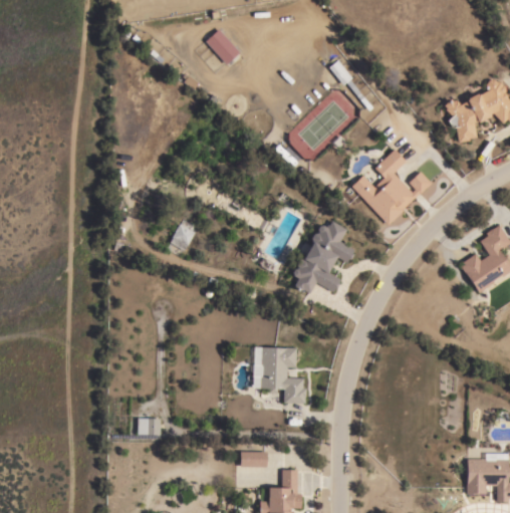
[(206,41),(220,29),(241,52),(227,64),(206,41)]
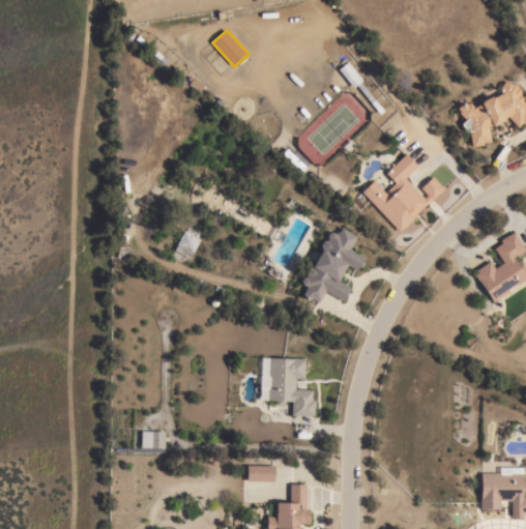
[(341,70),(354,89),(363,83),(351,63),(341,70)]
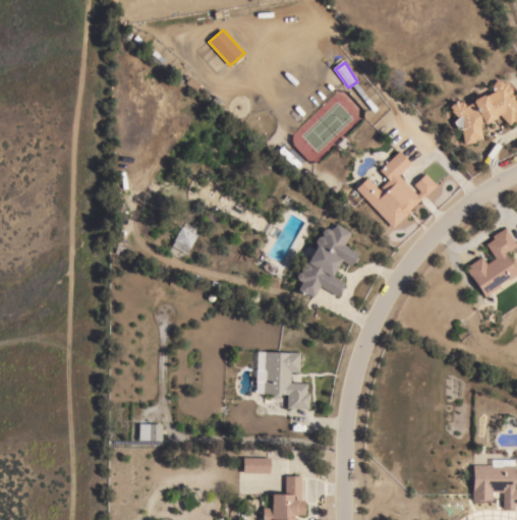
[(516,122),(515,121),(511,125),(501,115),(497,117),(498,118),(485,124),(484,123),(481,124),(484,139),(476,140),(476,142),(465,145),(463,129),(459,130),(454,122),(458,118),(452,111),(454,110),(451,107),(458,101),(460,103),(462,102),(462,103),(463,102),(467,106),(474,103),(473,102),(475,101),(474,100),(484,95),(485,96),(486,96),(486,97),(495,93),(493,87),(496,82),(502,80),(505,83),(509,82),(510,88),(511,88),(513,89),(513,91),(514,93),(512,95),(515,97),(515,99),(516,100),(516,122)]
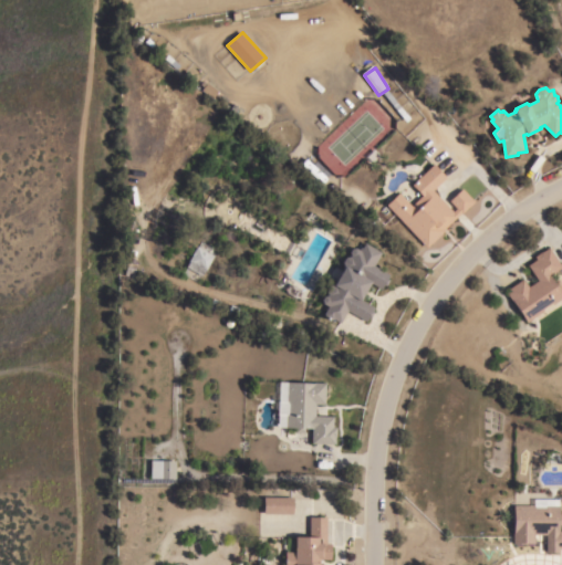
[(387,206),(401,194),(413,207),(424,197),(414,186),(435,165),(448,178),(435,191),(455,212),(458,209),(451,201),(465,188),(477,202),(464,215),(464,213),(446,230),(447,231),(428,249),(387,206)]
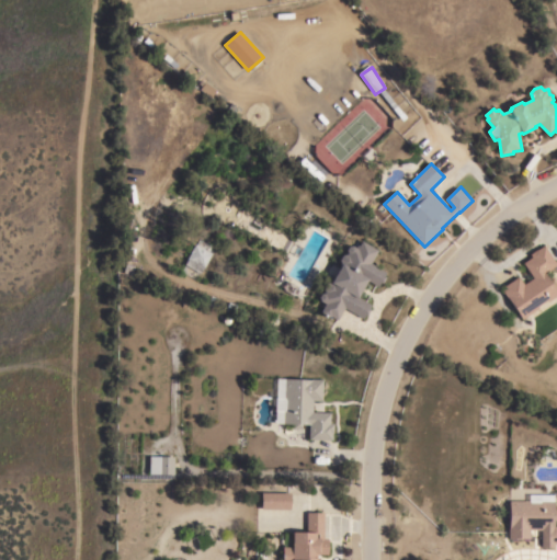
[(363,241),(379,251),(373,264),(388,273),(385,277),(387,277),(384,284),(382,283),(379,287),(368,281),(359,297),(373,305),(371,309),(372,310),(368,316),(367,315),(365,319),(347,308),(340,320),(332,317),(329,318),(324,311),(327,305),(321,301),(321,297),(322,294),(327,294),(327,293),(326,288),(328,283),(332,282),(343,264),(341,260),(344,255),(349,254),(349,250),(350,247),(354,246),(357,248),(359,246),(361,247),(363,241)]
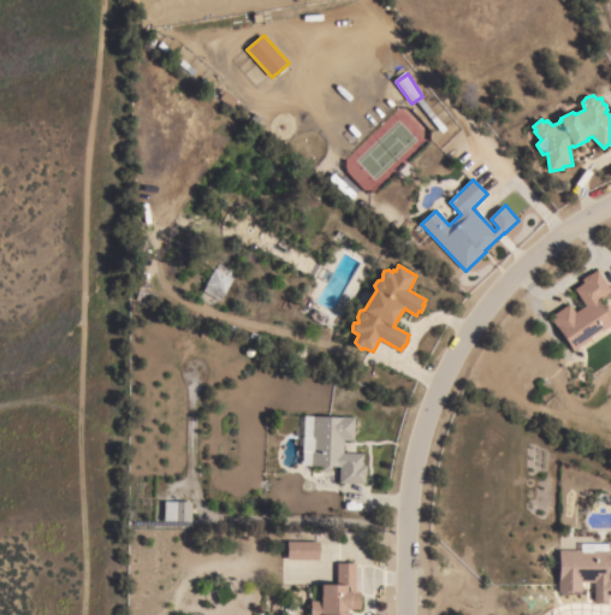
[(235,279),(226,295),(225,295),(221,301),(205,291),(208,285),(207,285),(217,268),(235,279)]
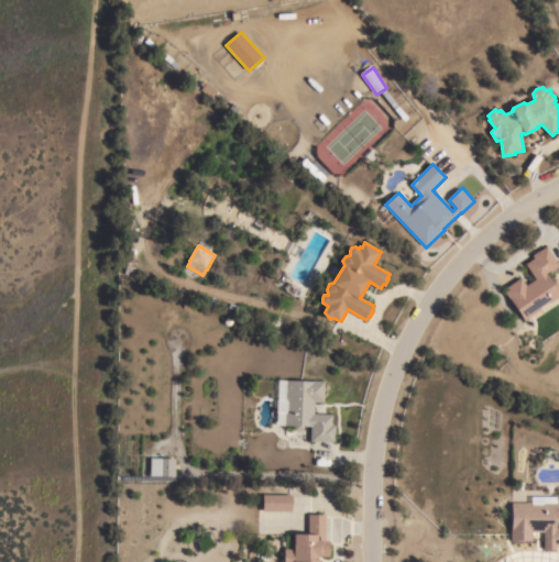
[(522,278),(527,286),(537,279),(527,264),(536,259),(534,255),(541,251),(548,246),(558,261),(558,268),(549,274),(554,281),(557,278),(558,279),(558,299),(552,304),(551,301),(541,308),(543,310),(526,321),(504,290),(522,278)]
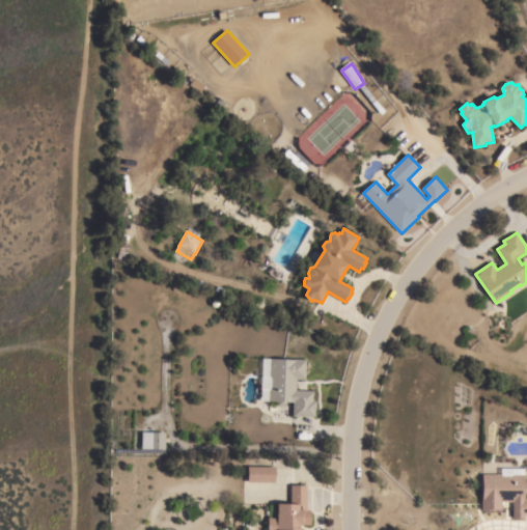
[(294,417),(295,402),(287,402),(287,407),(278,407),(278,402),(262,401),(264,389),(262,389),(264,377),(265,359),(297,360),(297,359),(308,360),(307,380),(298,380),(298,390),(314,391),(314,400),(317,401),(317,411),(316,411),(316,417),(294,417)]
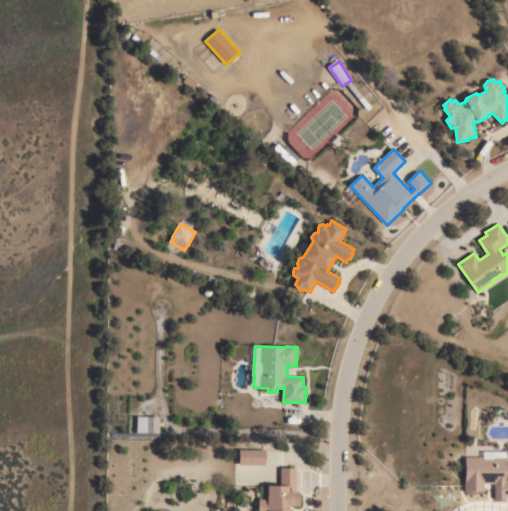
[(138,417),(161,417),(161,434),(138,433),(138,417)]
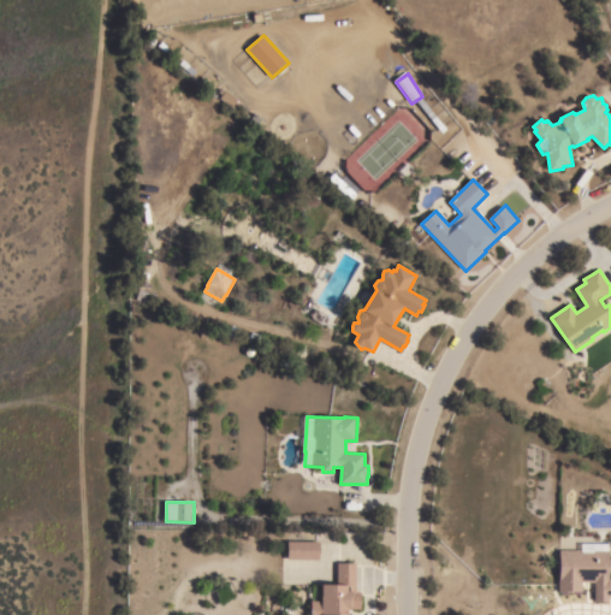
[(289,560),(289,542),(321,542),(321,560),(289,560)]
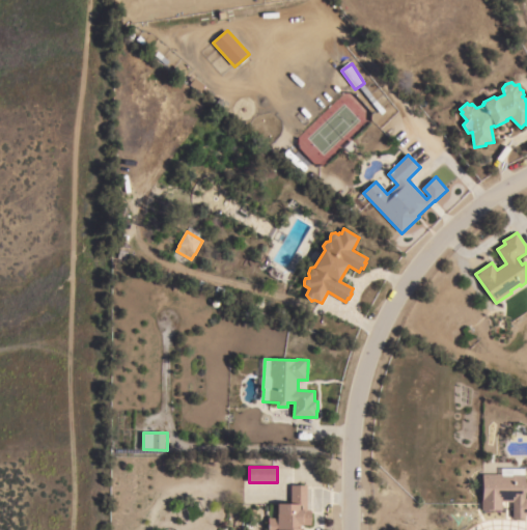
[(503,474),(503,468),(526,469),(526,482),(526,493),(526,499),(526,515),(526,519),(514,519),(514,502),(503,502),(503,510),(495,510),(495,511),(482,511),(482,500),(483,500),(483,474),(503,474)]
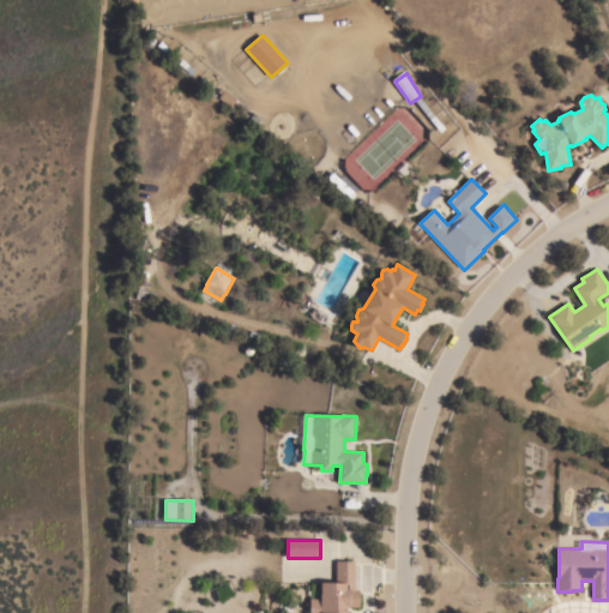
[(311,612),(312,599),(321,599),(321,583),(337,583),(338,562),(356,562),(356,590),(361,590),(361,607),(349,607),(349,611),(350,611),(350,612),(311,612)]
